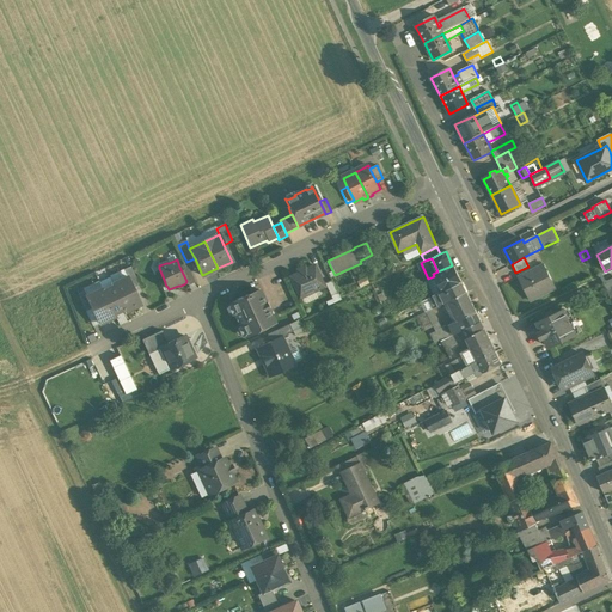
[(187,263),(179,267),(187,281),(189,286),(195,282),(187,263)]
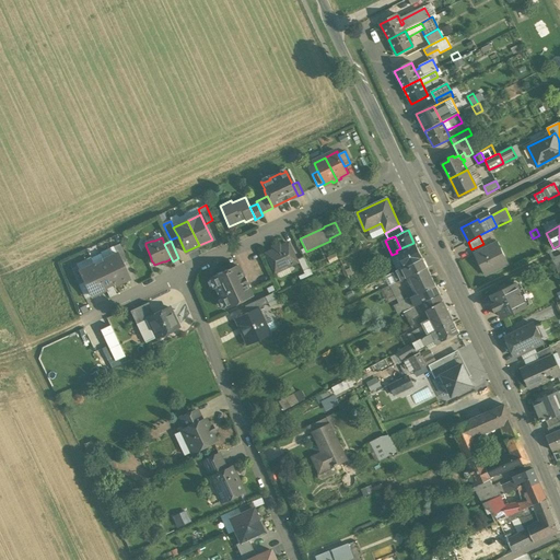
[(400,248),(396,251),(397,253),(404,267),(423,258),(416,242),(400,248)]
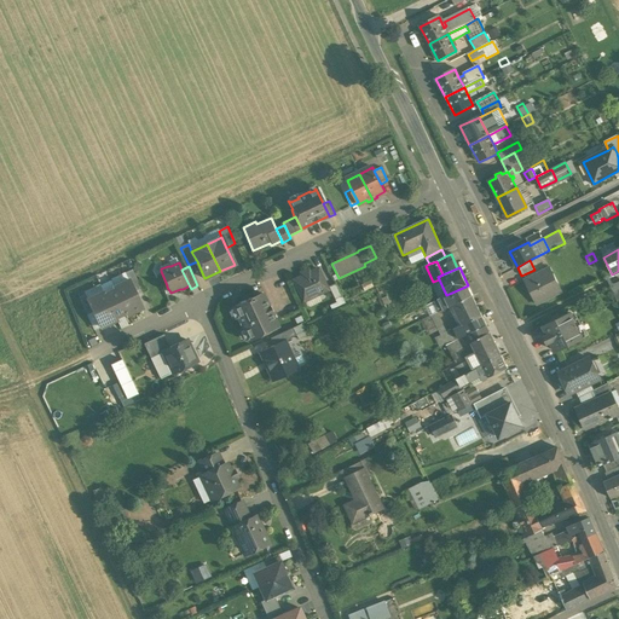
[(549,267),(525,281),(537,305),(562,291),(549,267)]
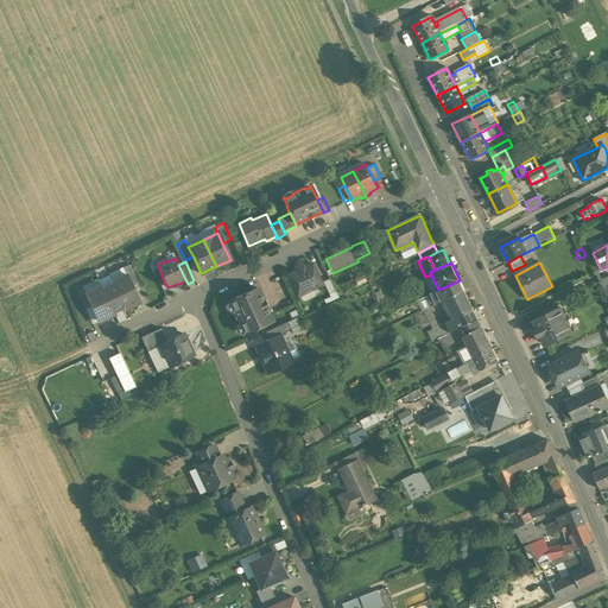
[(138,283),(130,265),(124,268),(126,274),(127,274),(132,285),(138,283)]
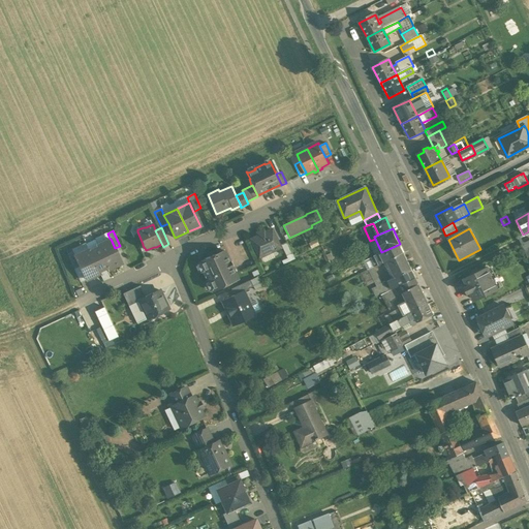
[(280,248),(272,230),(265,234),(262,230),(257,234),(258,236),(251,240),(259,257),(280,248)]
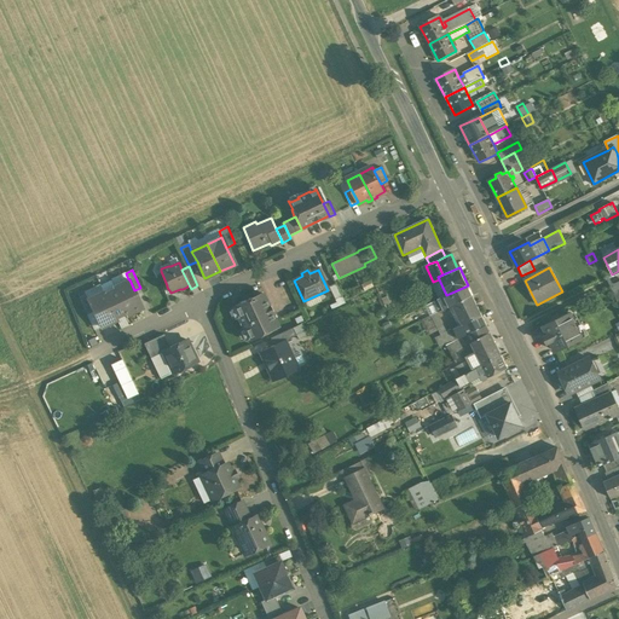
[(128,279),(114,287),(115,289),(116,289),(127,312),(126,312),(127,316),(143,308),(134,290),(129,279),(128,279)]
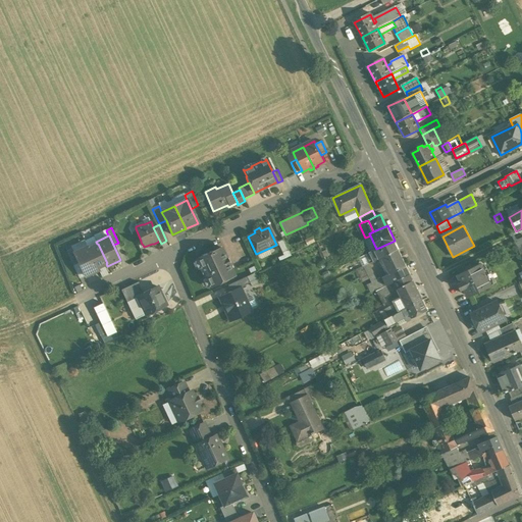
[(288,250),(282,240),(277,242),(282,253),(288,250)]
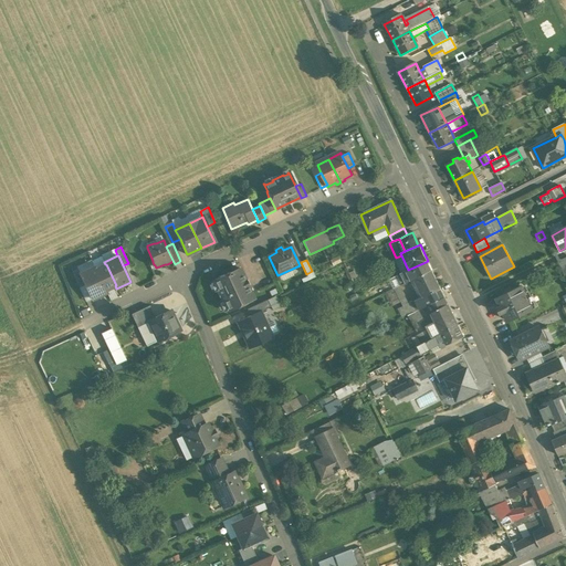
[(408,270),(397,276),(402,285),(415,279),(432,271),(428,261),(408,270)]
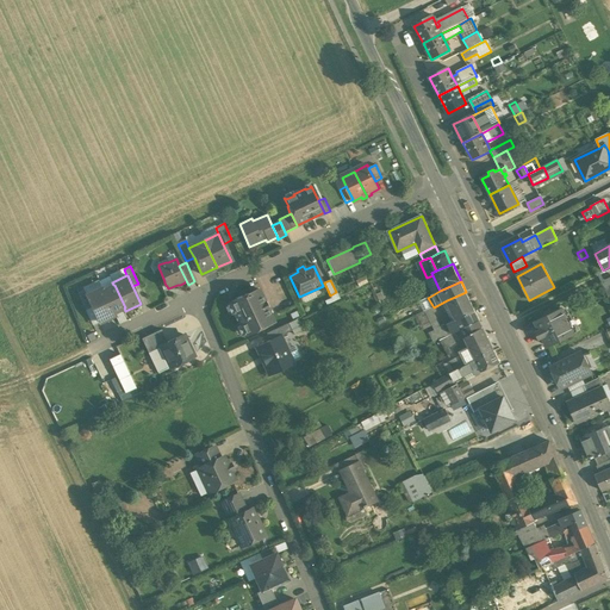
[(103,290),(113,313),(124,307),(125,307),(114,285),(113,285),(103,290)]
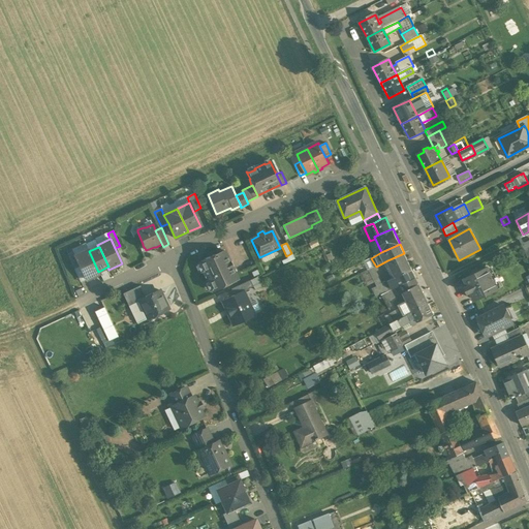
[(98,272),(89,251),(88,249),(75,255),(74,255),(80,266),(87,280),(99,274),(98,272)]
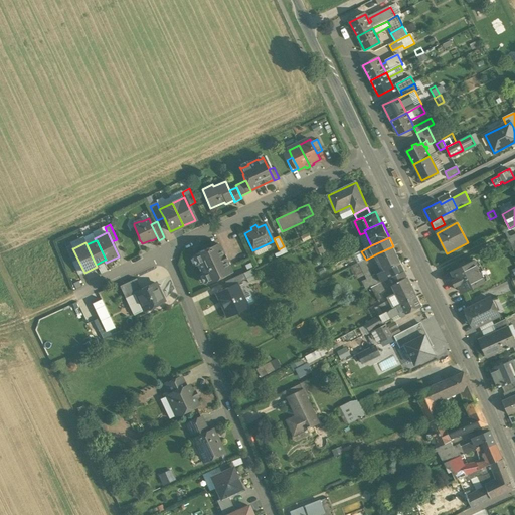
[(73,248),(71,244),(65,247),(72,262),(77,259),(72,248),(73,248)]
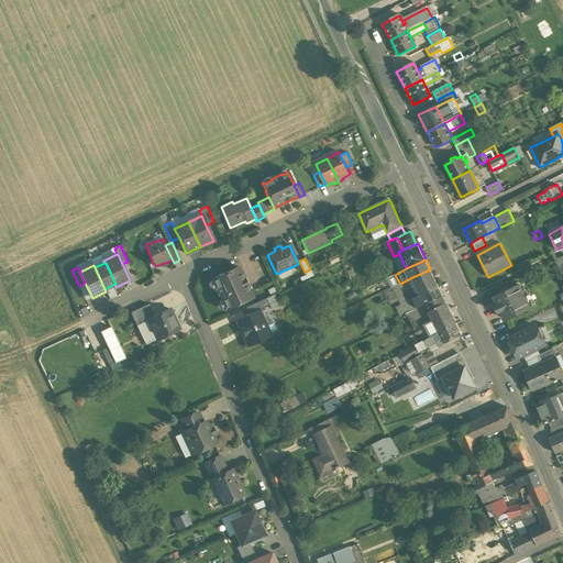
[(244,279),(239,267),(223,274),(223,273),(217,276),(218,277),(212,279),(225,309),(232,307),(232,308),(238,305),(238,304),(252,297),(246,285),(247,285),(244,278),(244,279)]
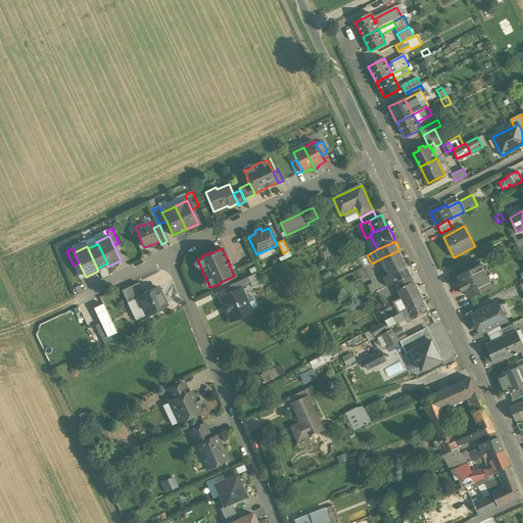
[(399,250),(383,257),(391,274),(391,275),(408,268),(399,250)]
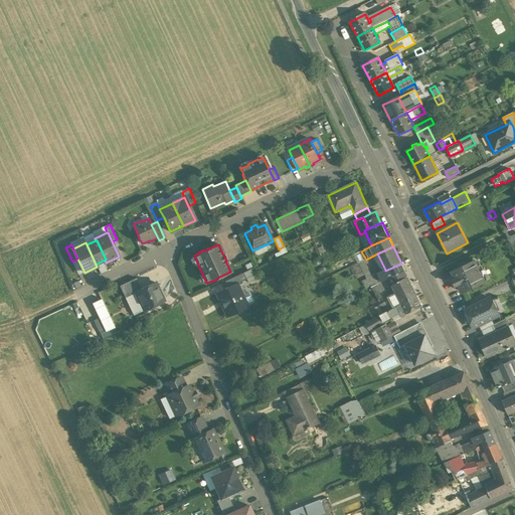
[(364,260),(366,260),(361,251),(355,253),(357,256),(358,255),(361,262),(364,260)]
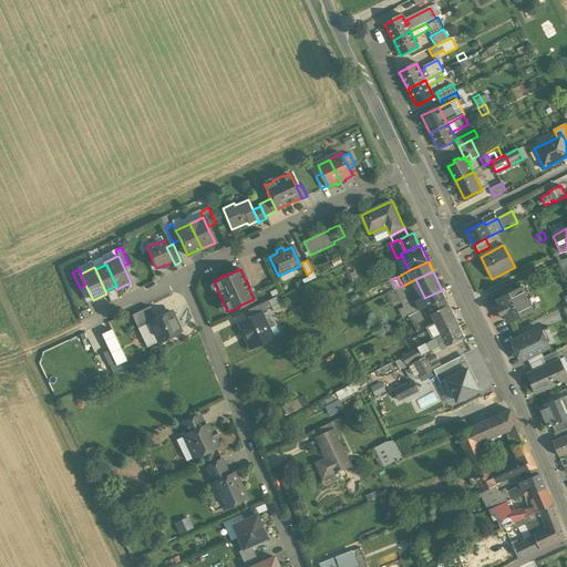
[(402,302),(404,307),(408,306),(404,299),(406,297),(401,286),(398,288),(395,289),(402,302)]
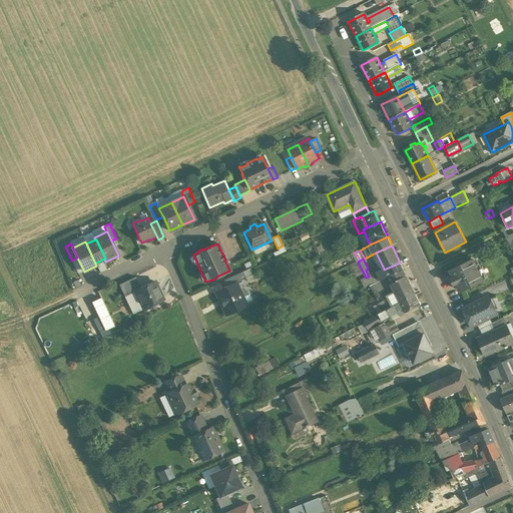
[(483,281),(472,261),(451,271),(454,278),(451,280),(454,285),(457,284),(461,292),(483,281)]
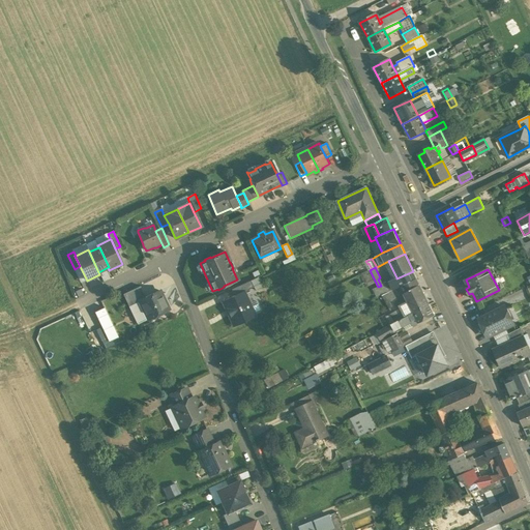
[(366,288),(376,283),(370,270),(360,275),(366,288)]
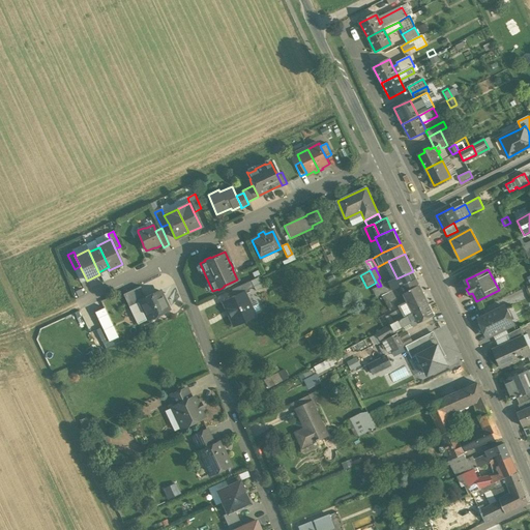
[(413,271),(396,278),(396,277),(388,282),(392,290),(401,287),(416,278),(413,271)]
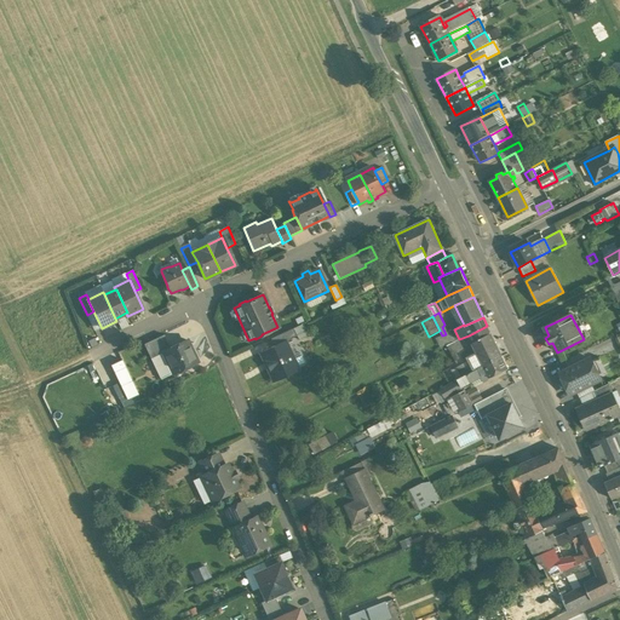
[(503,356),(487,326),(469,336),(480,357),(474,361),(472,359),(458,367),(464,375),(464,377),(483,366),(503,356)]
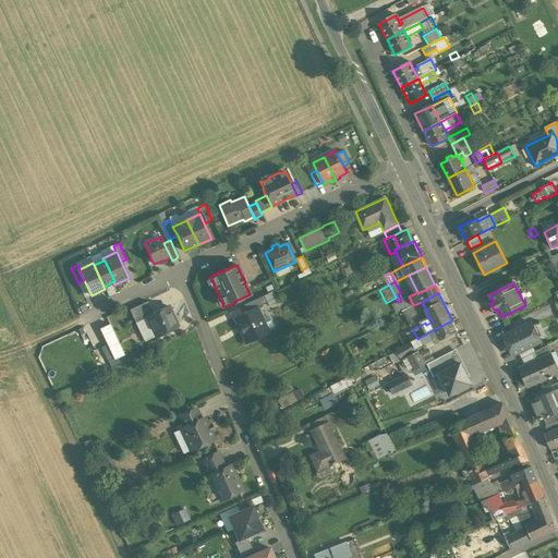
[(264,296),(244,305),(246,312),(256,307),(267,303),(264,296)]
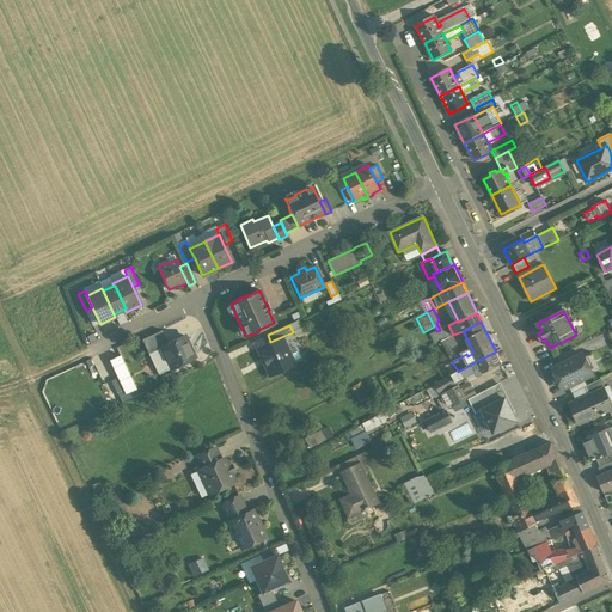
[(441,341),(451,337),(445,326),(442,328),(440,330),(436,331),(441,341)]
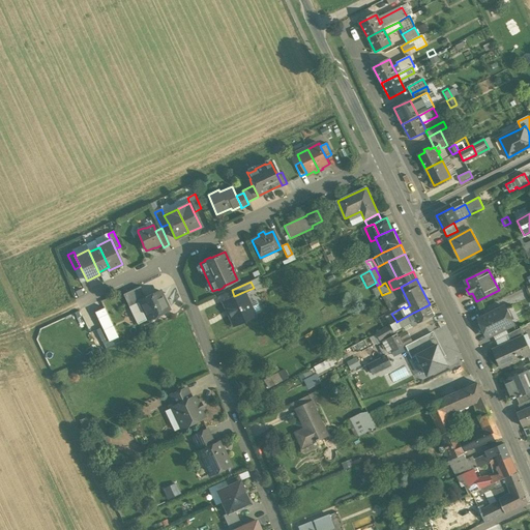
[(140,287),(123,294),(128,306),(140,301),(139,300),(145,298),(140,287)]
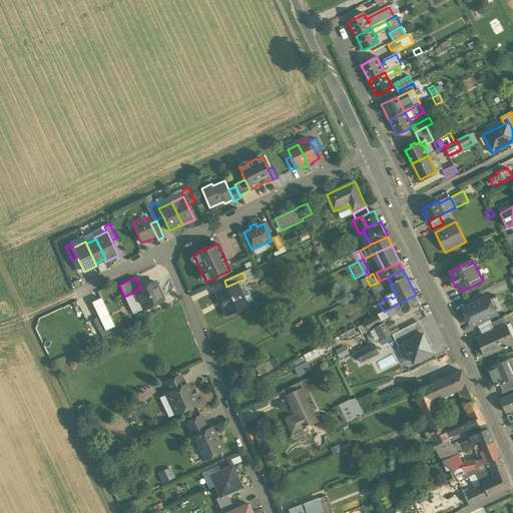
[(140,289),(134,291),(135,292),(124,297),(132,314),(163,300),(154,282),(140,289)]
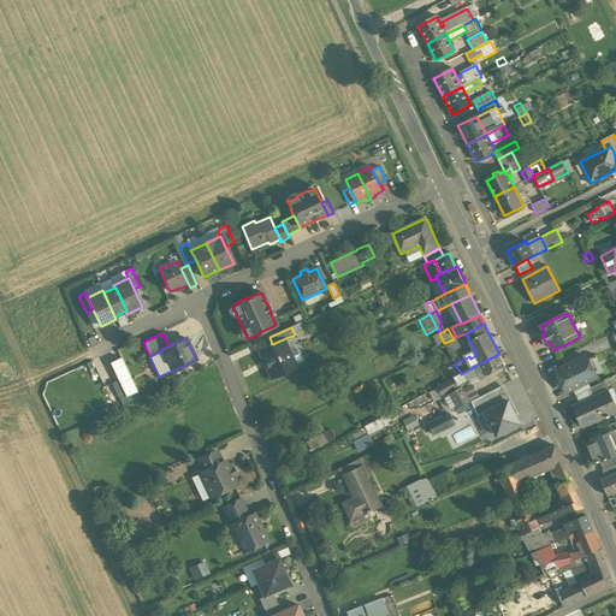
[(463,353),(455,338),(454,339),(444,343),(452,359),(463,353)]
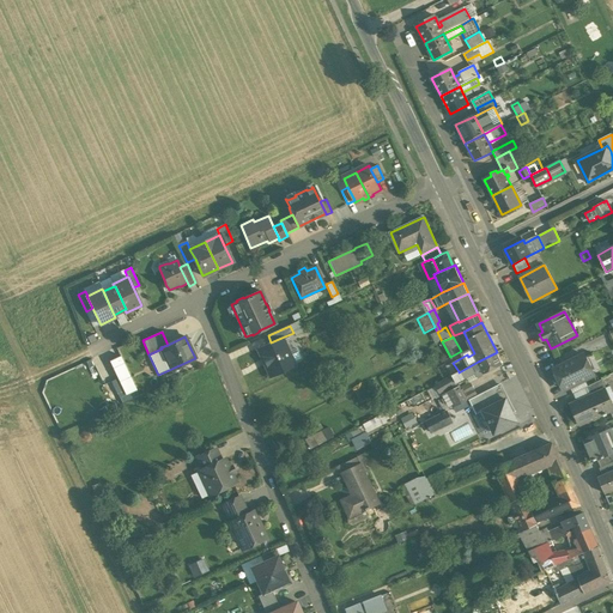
[(271,343),(259,349),(266,364),(265,365),(271,377),(295,366),(287,349),(285,350),(280,339),(281,338),(271,343)]
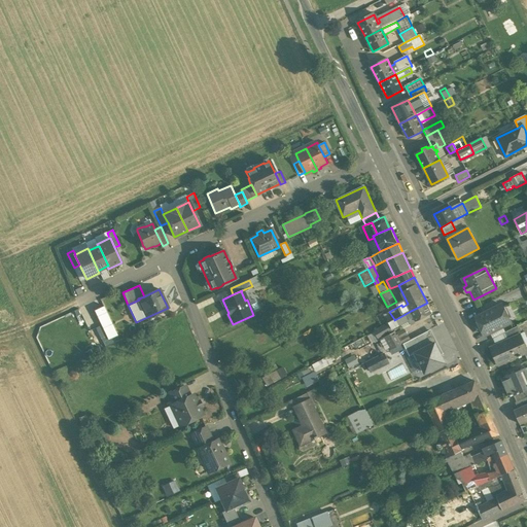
[(427,303),(411,311),(394,320),(394,319),(375,330),(379,340),(393,331),(392,329),(410,320),(411,321),(413,322),(414,322),(416,321),(417,321),(432,314),(427,303)]
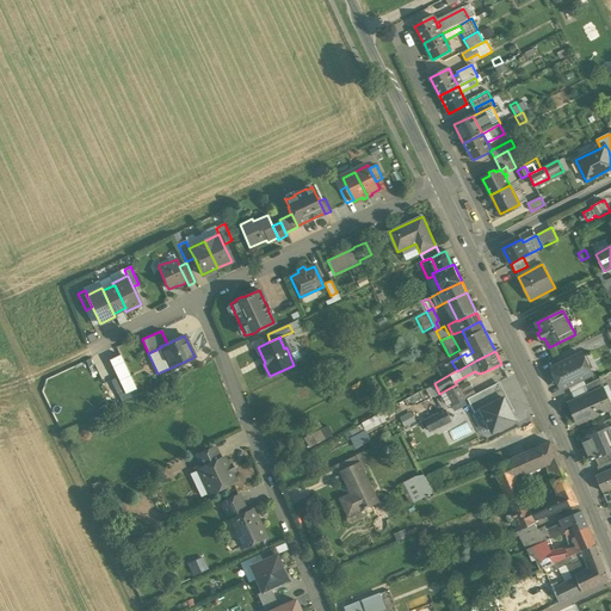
[(581,353),(553,369),(562,389),(592,375),(581,353)]
